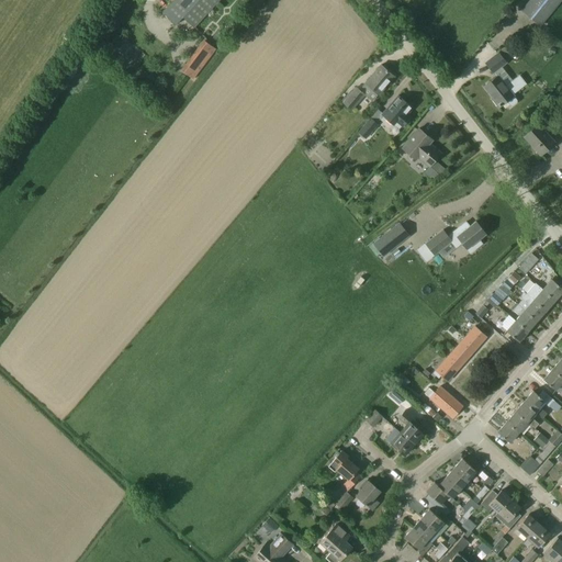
[(172,0),(163,12),(176,25),(183,18),(194,27),(218,0),(172,0)]
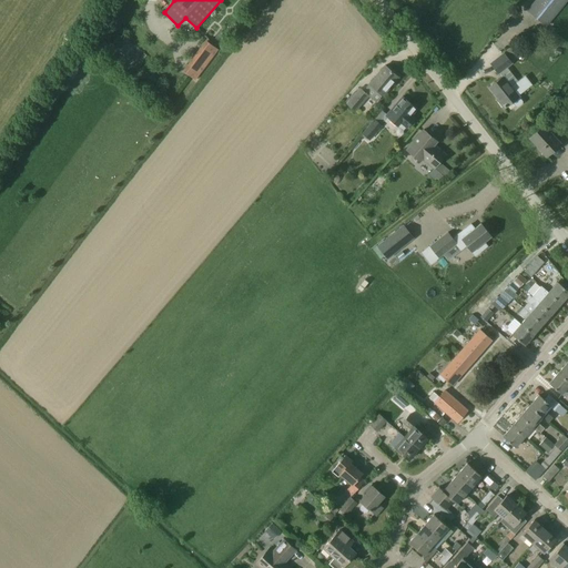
[(547,27),(567,0),(535,0),(526,11),(547,27)]
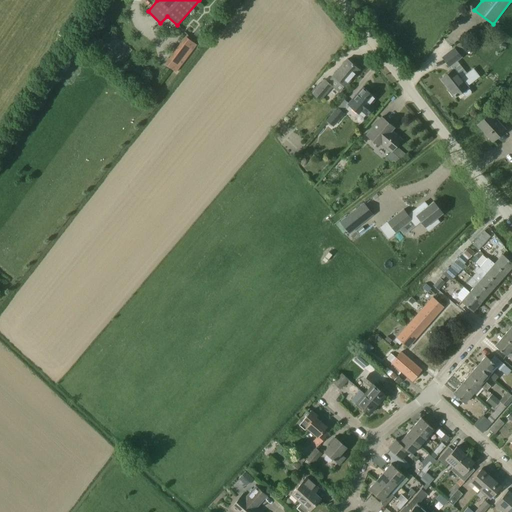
[(176,73),(197,45),(186,36),(165,64),(176,73)]
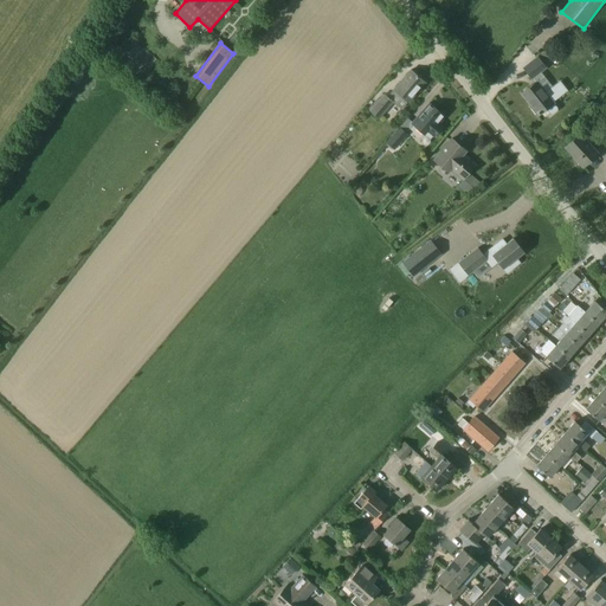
[(532,79),(547,68),(543,64),(549,59),(545,52),(537,58),(537,57),(522,68),(532,79)]
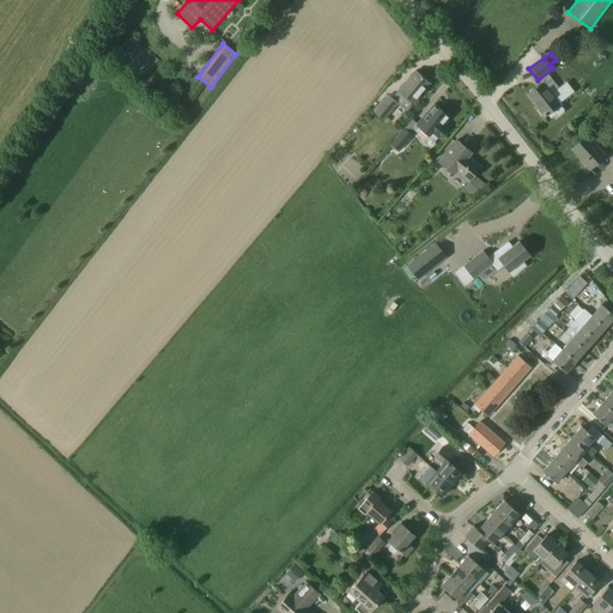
[(413,103),(430,84),(416,71),(399,91),(413,103)]
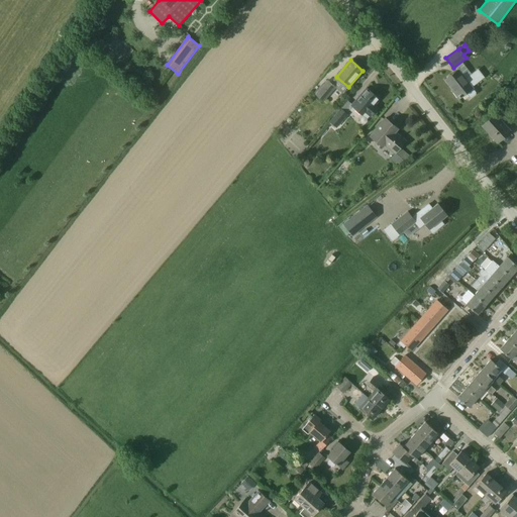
[(466,93),(470,97),(471,98),(476,94),(476,93),(472,87),(477,83),(484,78),(478,69),(471,75),(464,80),(457,71),(446,80),(451,87),(452,87),(460,97),(466,93)]
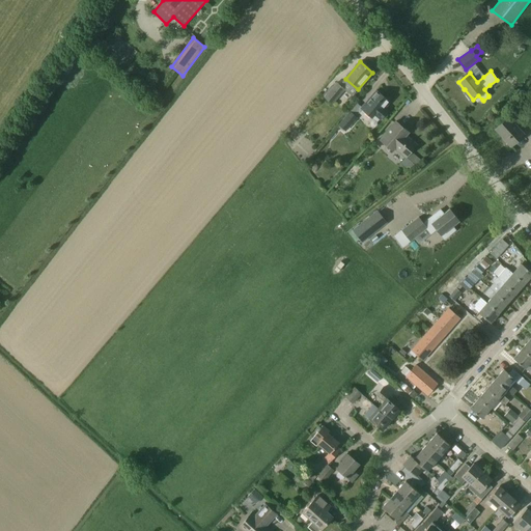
[(332,87),(324,96),(332,104),(344,89),(339,85),(336,83),(332,87)]
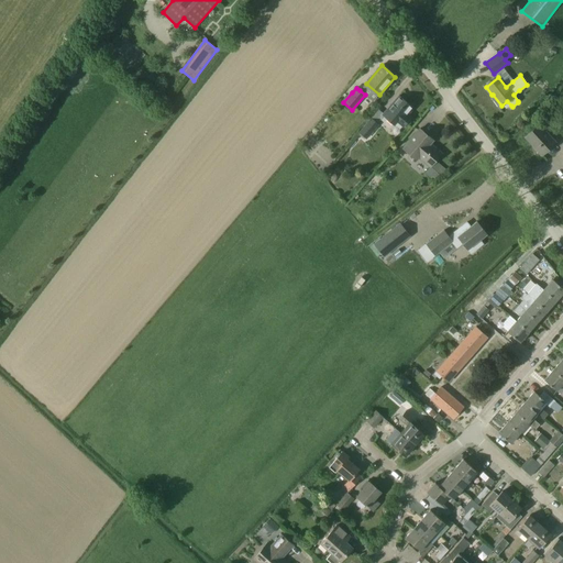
[(410,118),(407,116),(414,108),(399,96),(383,114),(394,124),(397,121),(403,127),(410,118)]
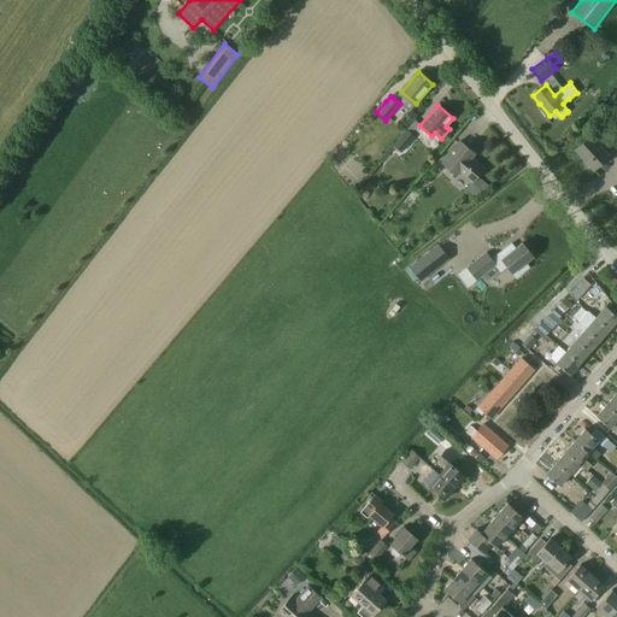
[(406,130),(393,146),(393,147),(398,152),(400,150),(401,151),(413,136),(406,130)]
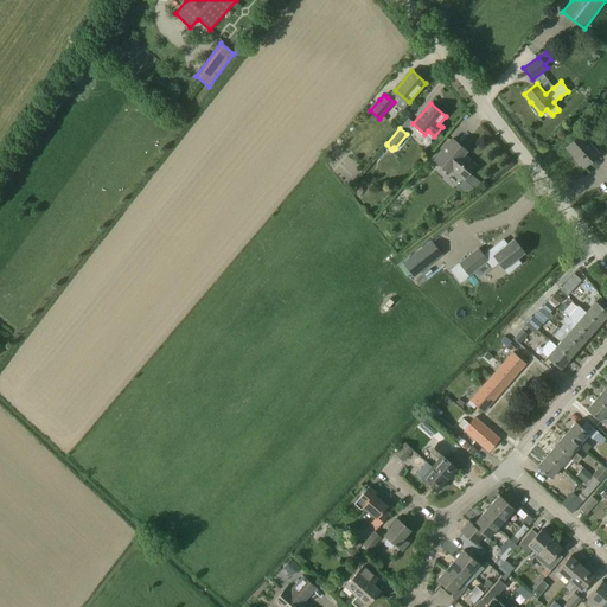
[(585,167),(599,153),(588,141),(592,139),(585,132),(567,147),(585,167)]
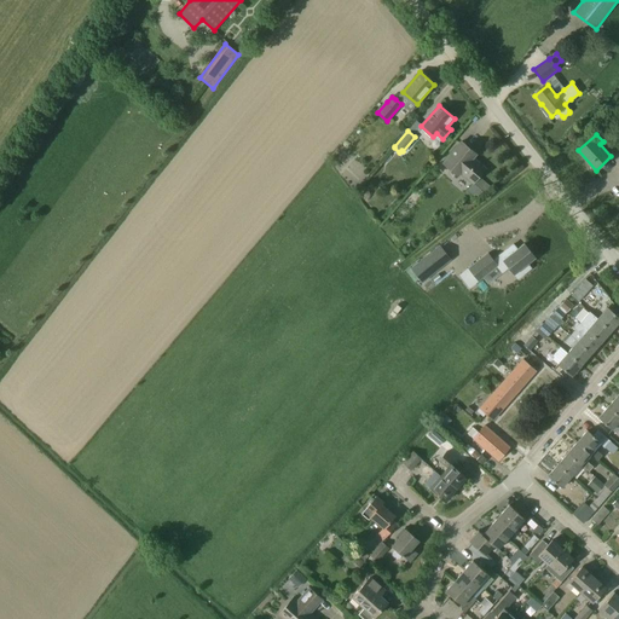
[(486,169),(473,158),(476,154),(462,142),(444,163),(458,175),(460,173),(473,184),(486,169)]
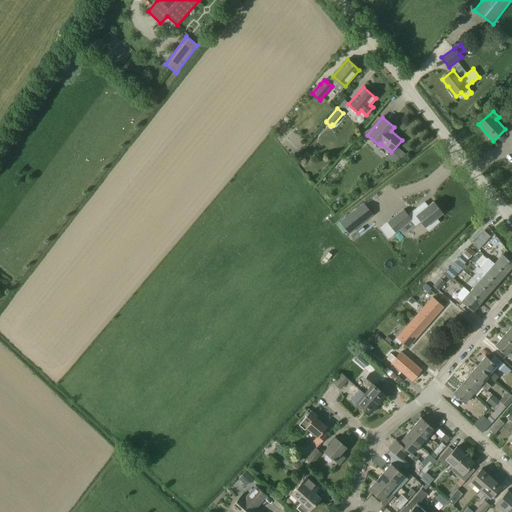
[(424,202),(408,215),(411,220),(415,226),(421,221),(428,231),(439,222),(436,218),(442,213),(433,202),(427,206),(424,202)]
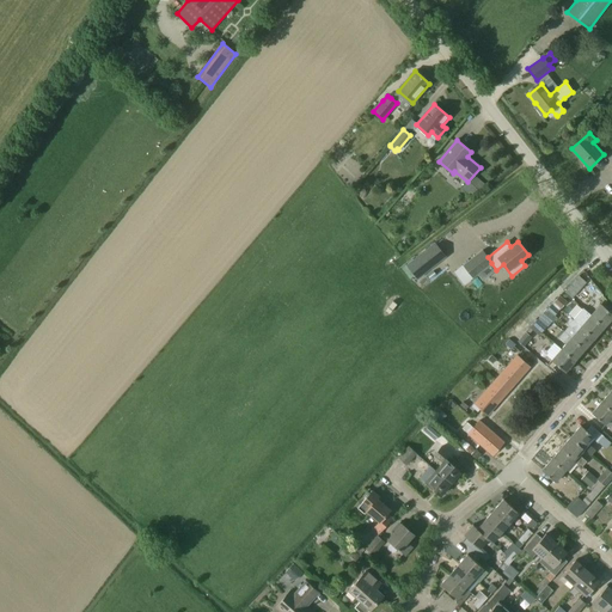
[(434,243),(407,265),(417,279),(445,257),(434,243)]
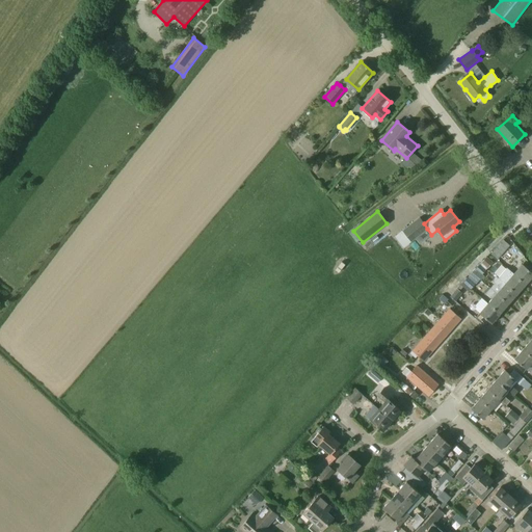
[(419,218),(395,237),(403,247),(427,229),(424,223),(419,218)]
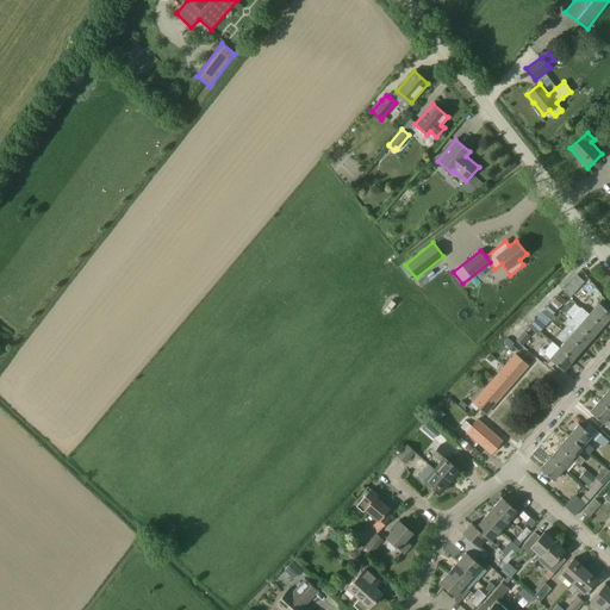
[(570,298),(579,287),(572,280),(562,291),(570,298)]
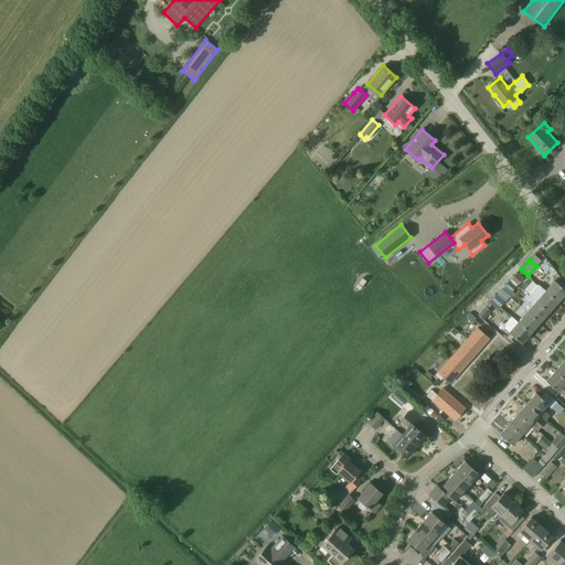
[(515,273),(510,279),(518,285),(523,279),(515,273)]
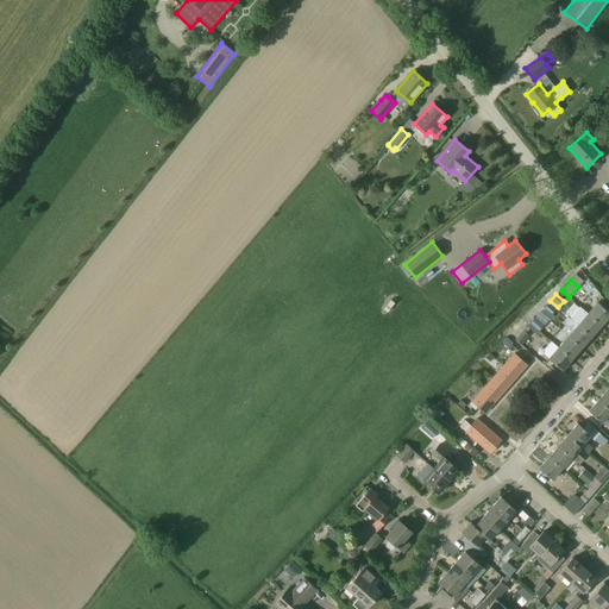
[(597,302),(588,314),(601,326),(608,316),(608,312),(606,309),(608,307),(600,301),(597,302)]
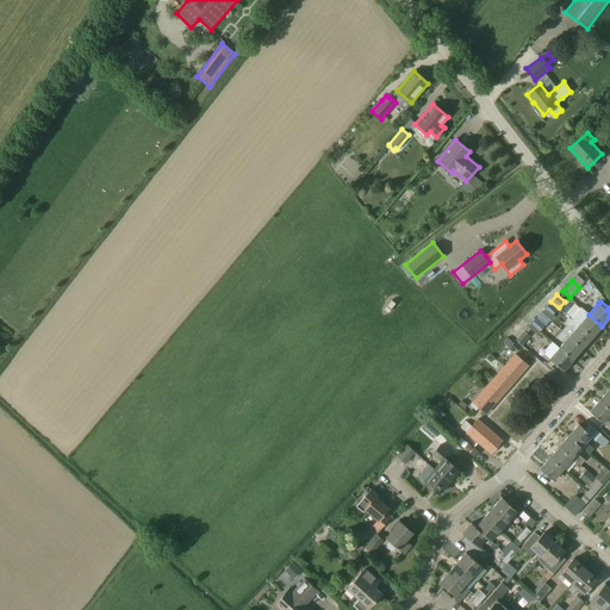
[(549,303),(545,309),(552,316),(556,310),(549,303)]
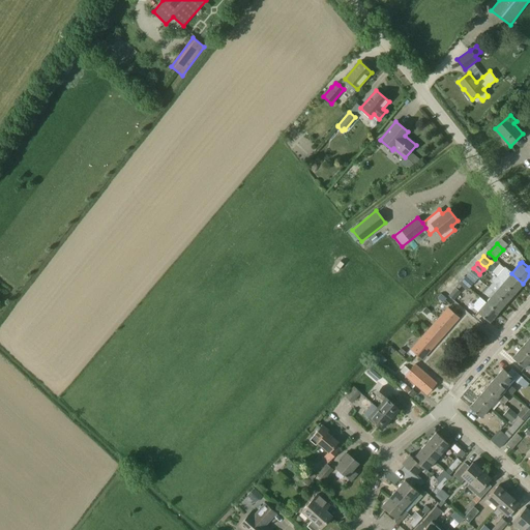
[(504,267),(496,276),(514,294),(523,284),(511,273),(504,267)]
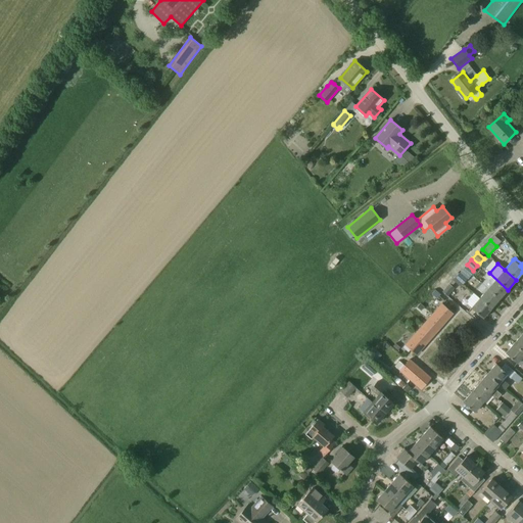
[(460,273),(456,277),(463,284),(467,279),(460,273)]
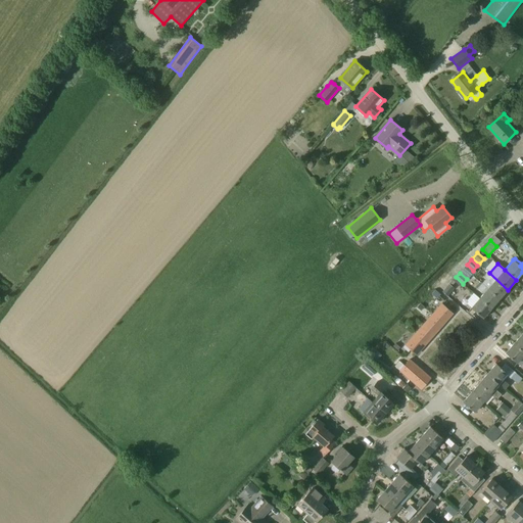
[(486,279),(482,283),(488,288),(487,289),(500,299),(508,290),(489,273),(489,274),(488,273),(484,277),(486,279)]
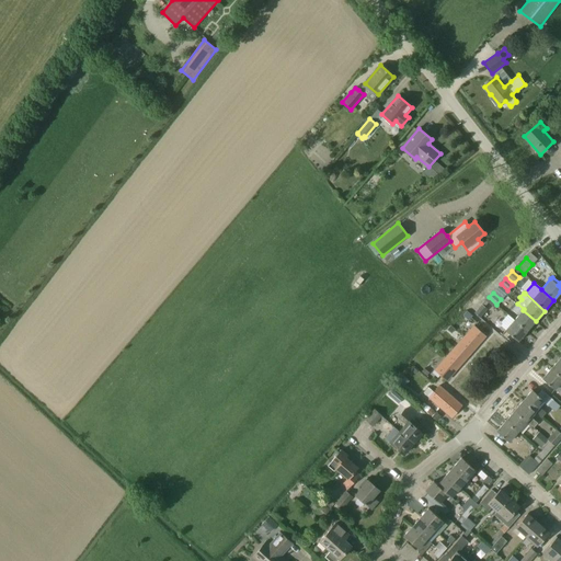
[(473,312),(480,318),(488,309),(481,304),(473,312)]
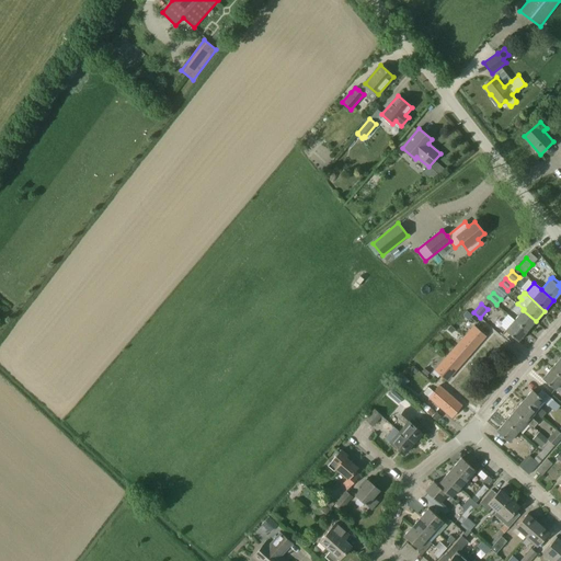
[(512,310),(518,316),(514,320),(527,331),(536,321),(523,310),(524,309),(517,304),(512,310)]
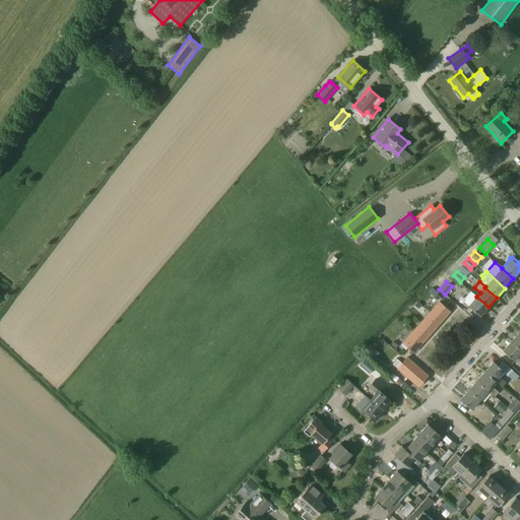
[(437,293),(433,288),(429,293),(433,297),(437,293)]
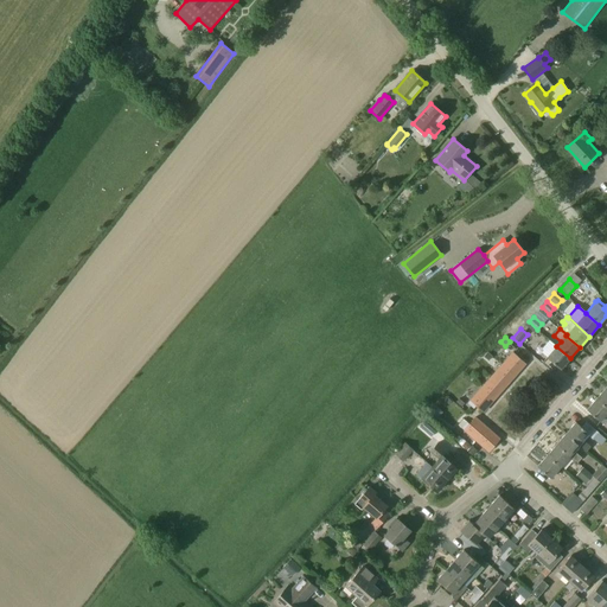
[(570,358),(556,346),(547,358),(561,370),(570,358)]
